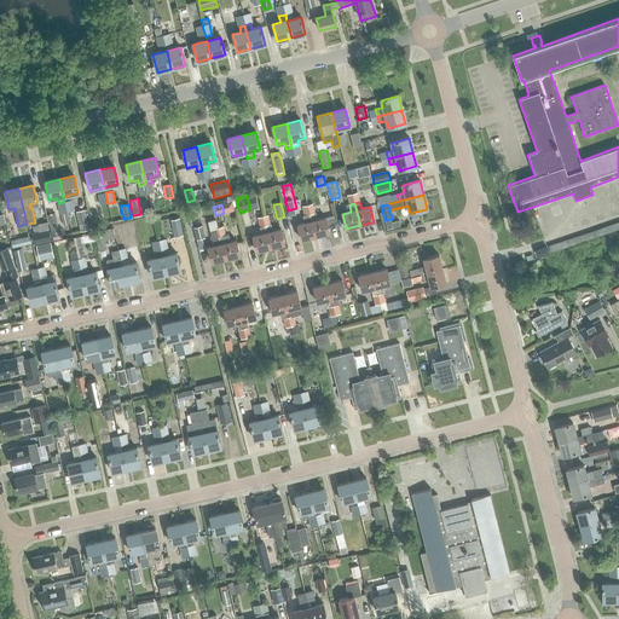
[(88,230),(84,210),(76,212),(80,232),(88,230)]
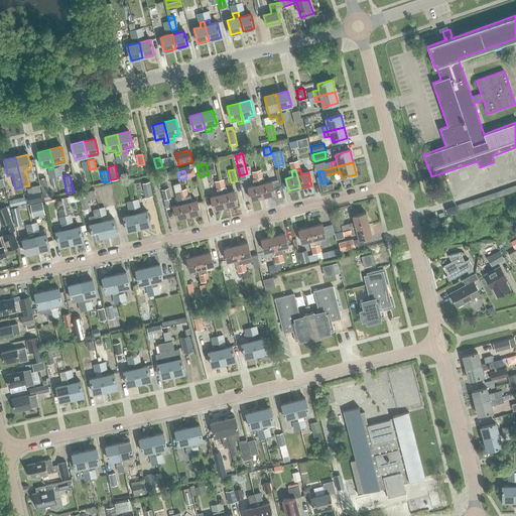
[(38,179),(43,197),(49,196),(45,177),(38,179)]
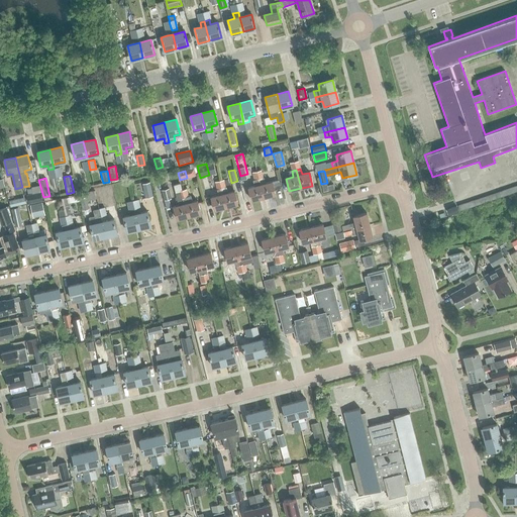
[(263,178),(259,179),(264,198),(275,195),(274,191),(272,182),(265,184),(263,178)]
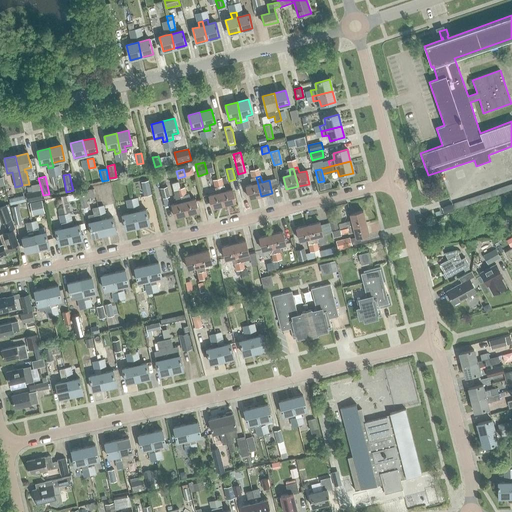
[(251,184),(246,186),(249,199),(261,196),(256,177),(252,179),(252,178),(250,179),(251,184)]
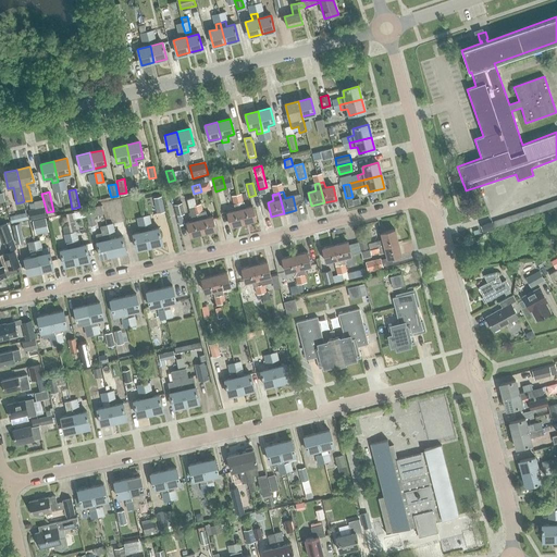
[(164,212),(161,197),(153,198),(157,213),(164,212)]
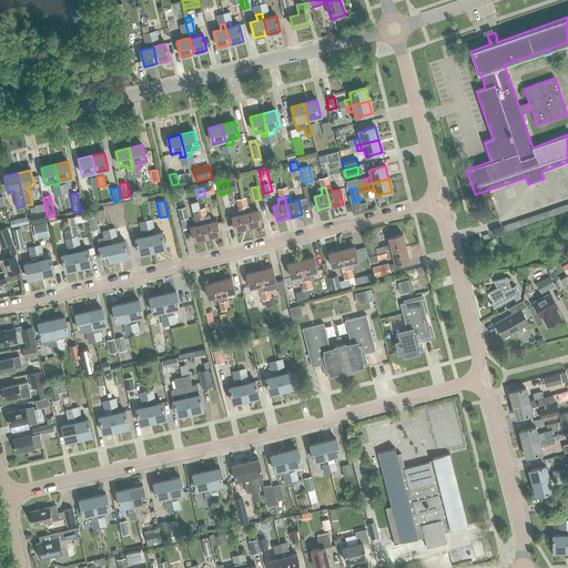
[(202,217),(200,210),(198,202),(190,204),(195,226),(190,227),(194,242),(208,239),(202,217)]
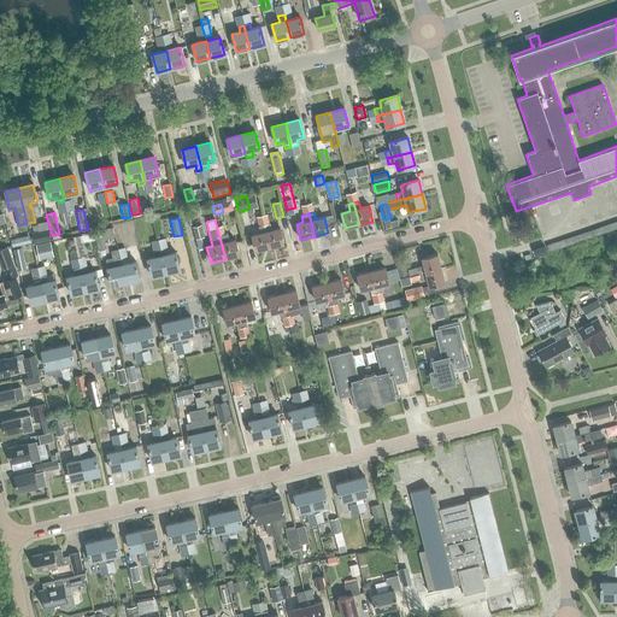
[(51,238),(46,221),(39,223),(42,240),(51,238)]
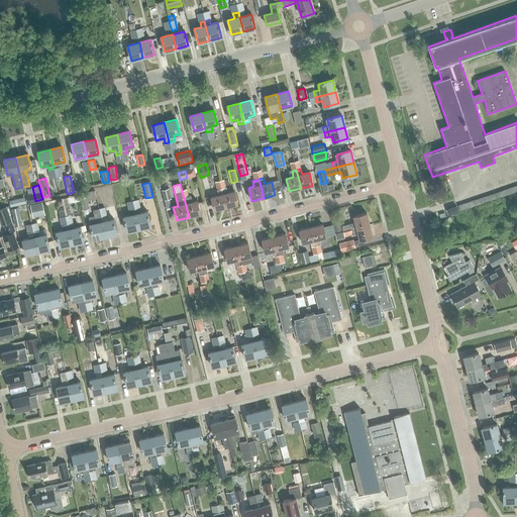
[(226,193),(225,188),(221,189),(225,207),(237,204),(234,191),(226,193)]
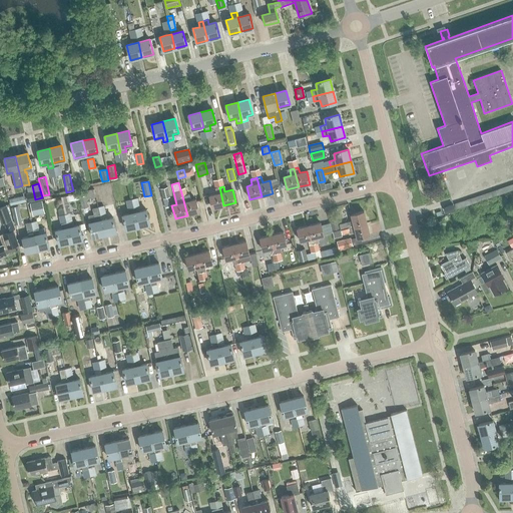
[(170,197),(167,187),(160,188),(163,199),(170,197)]
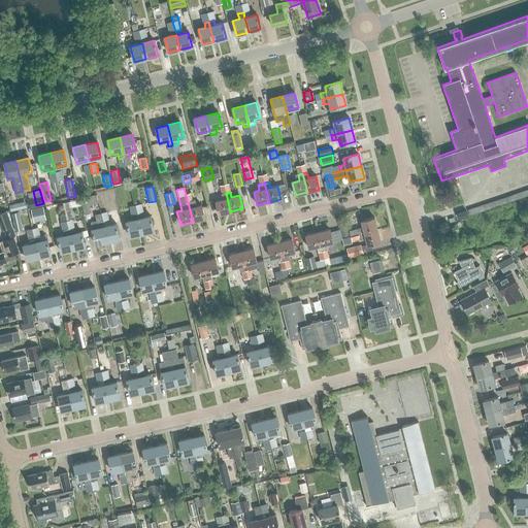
[(230,211),(226,193),(222,194),(223,199),(215,201),(219,215),(230,211)]
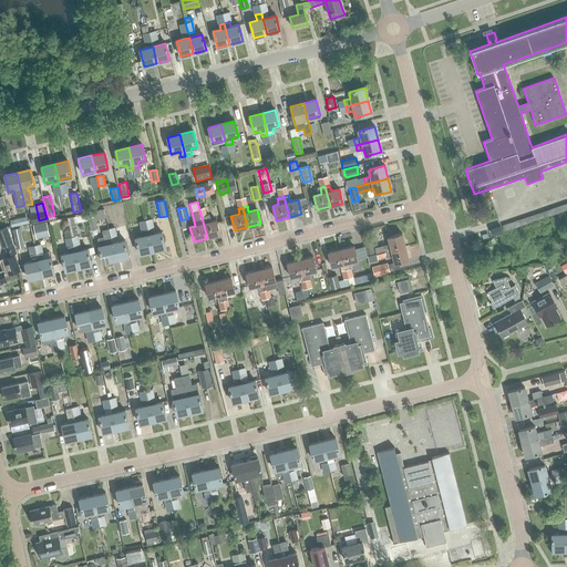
[(88,218),(90,232),(98,230),(94,216),(94,210),(88,212),(88,217),(88,218)]
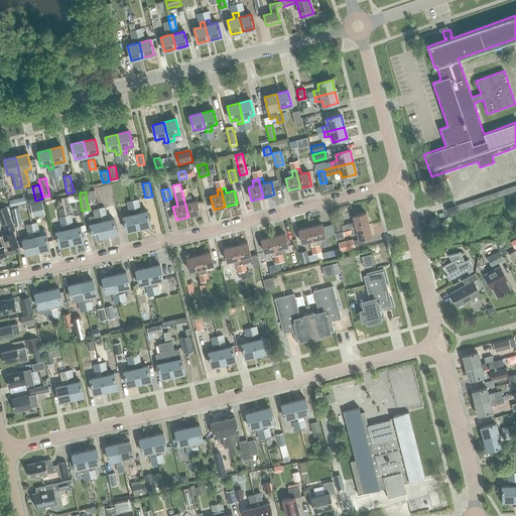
[(183,198),(188,217),(200,214),(197,201),(191,202),(189,196),(187,197),(183,198)]
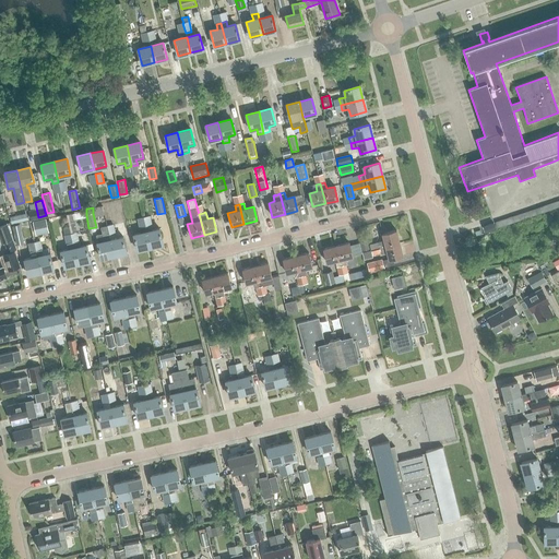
[(10,217),(11,224),(22,222),(21,215),(10,217)]
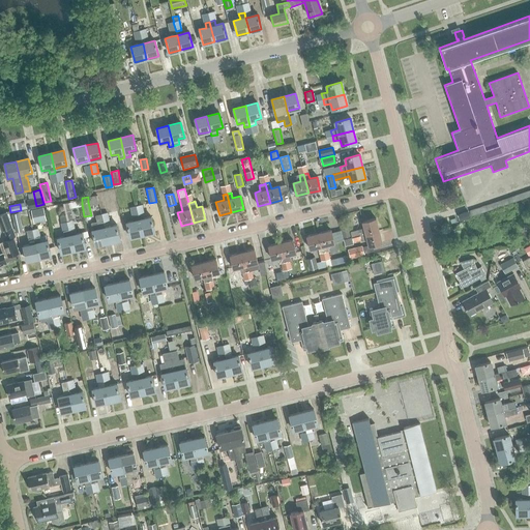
[(47,216),(45,208),(32,210),(34,219),(47,216)]
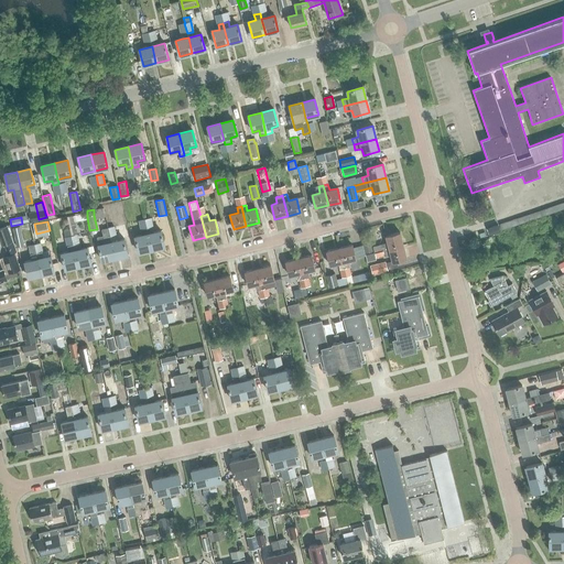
[(7,225),(0,227),(0,243),(1,247),(13,241),(7,225)]
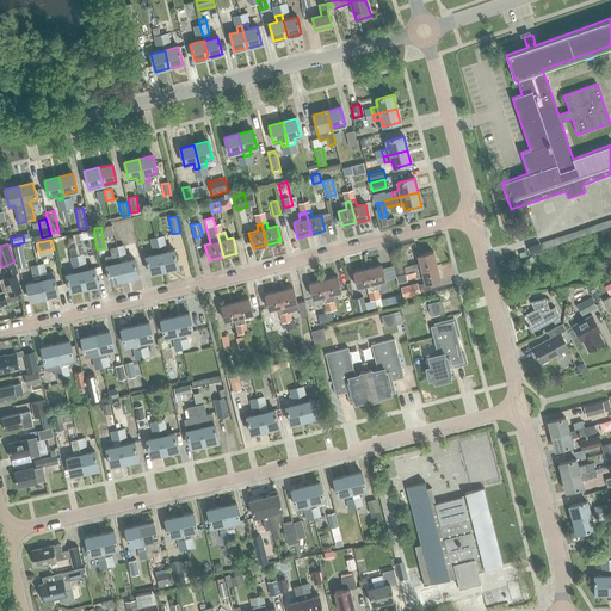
[(539,244),(529,247),(531,254),(542,250),(539,244)]
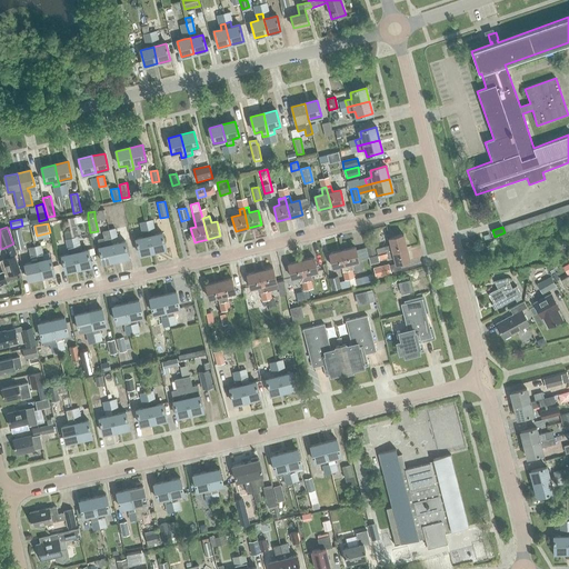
[(12,231),(17,250),(25,248),(20,229),(12,231)]
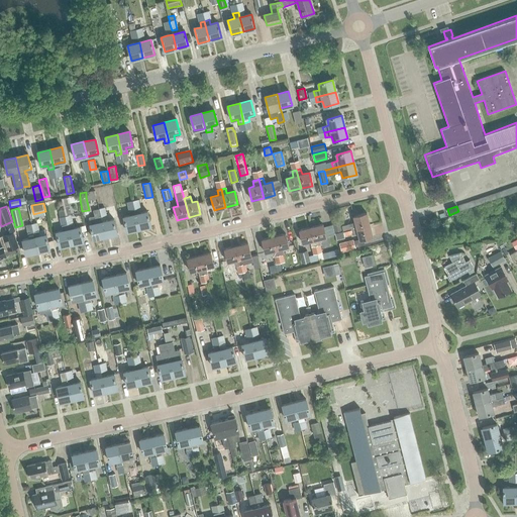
[(139,208),(134,209),(138,229),(150,226),(147,212),(140,213),(139,208)]
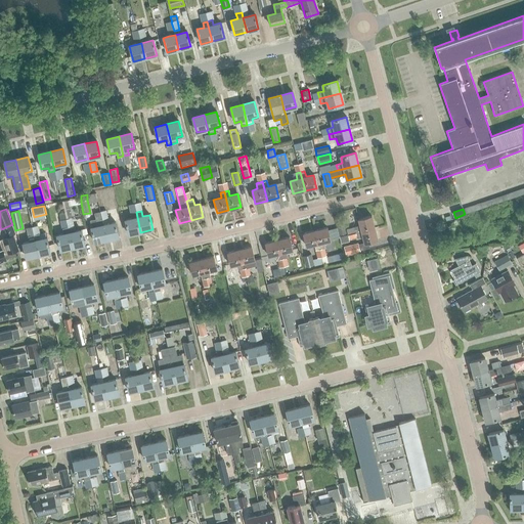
[(96,219),(89,221),(91,227),(94,243),(106,239),(103,225),(102,220),(100,212),(94,213),(96,219)]
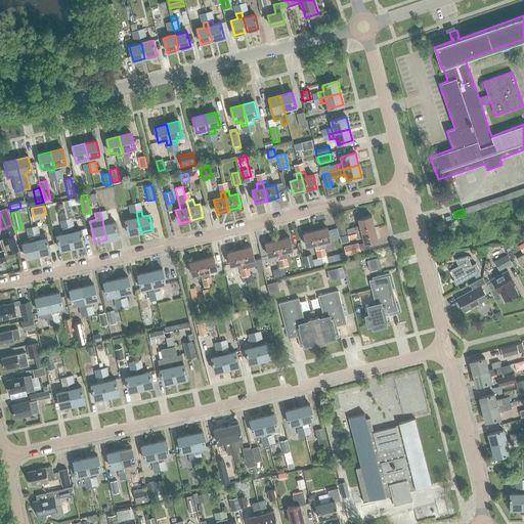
[(132,218),(125,220),(129,234),(140,232),(136,212),(131,214),(132,218)]
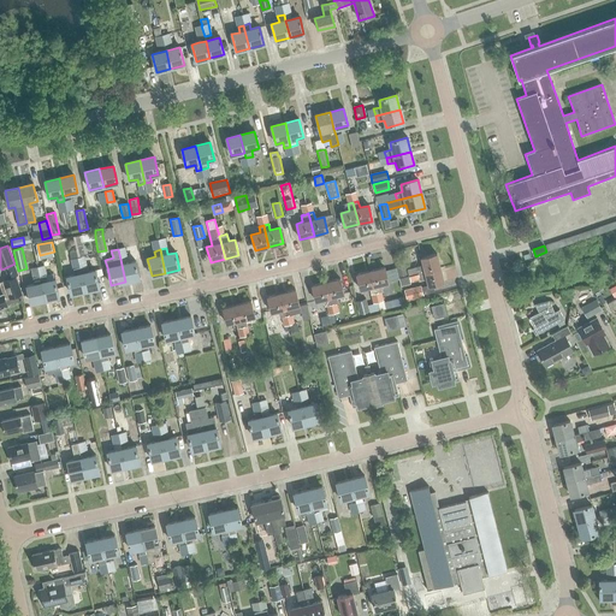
[(422,266),(407,270),(409,276),(418,273),(440,267),(437,254),(421,258),(422,266)]
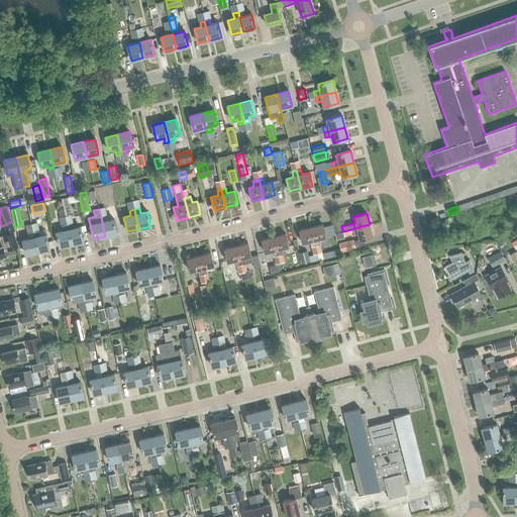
[(107,221),(102,222),(105,236),(117,234),(113,219),(107,221)]
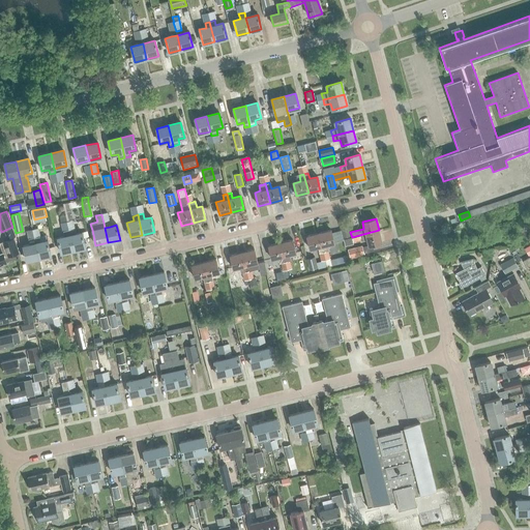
[(348,228),(341,230),(343,238),(350,236),(348,228)]
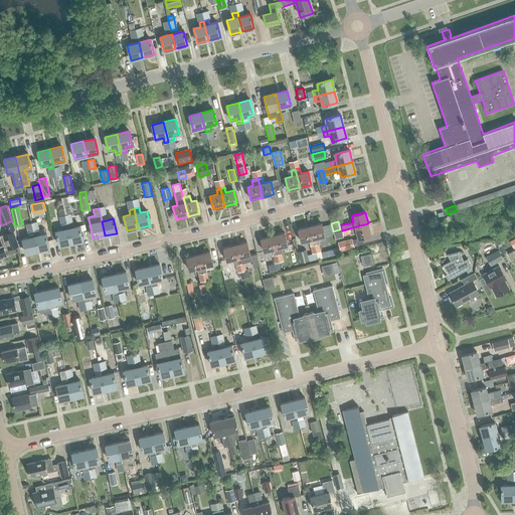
[(71,222),(66,224),(71,243),(82,240),(80,230),(79,226),(73,227),(71,222)]
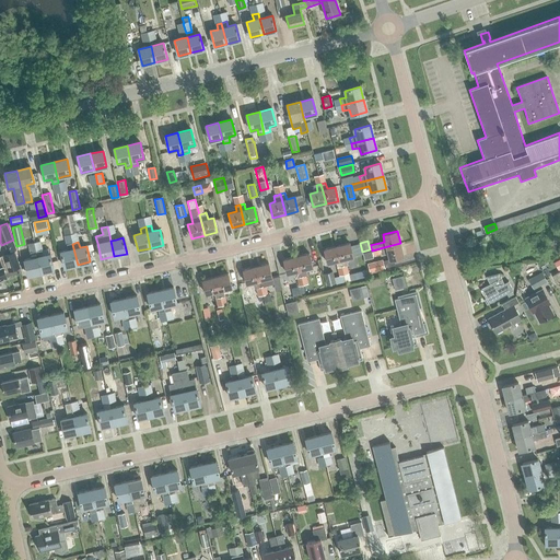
[(349,243),(337,246),(341,267),(346,266),(345,259),(353,257),(349,243)]
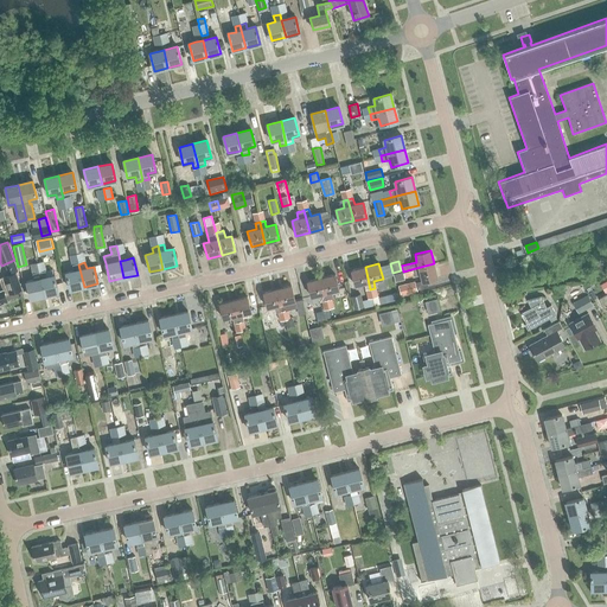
[(434,263),(411,269),(413,275),(414,276),(420,275),(421,281),(422,282),(427,281),(438,279),(434,263)]
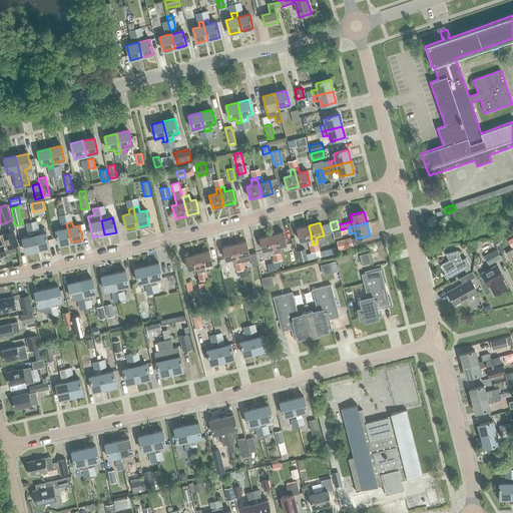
[(62,229),(55,230),(59,245),(71,242),(66,223),(61,224),(62,229)]
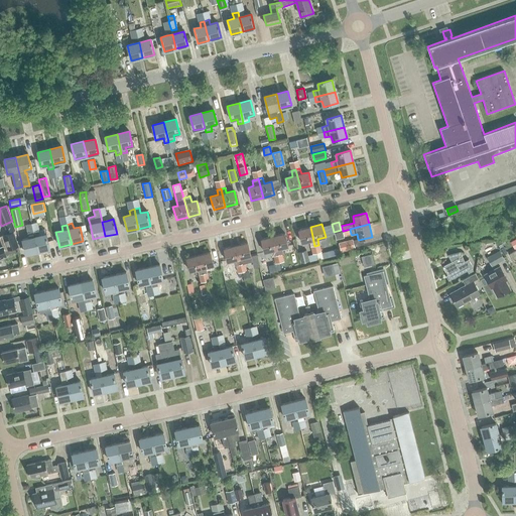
[(314,246),(310,227),(298,230),(301,243),(309,241),(310,247),(314,246)]
